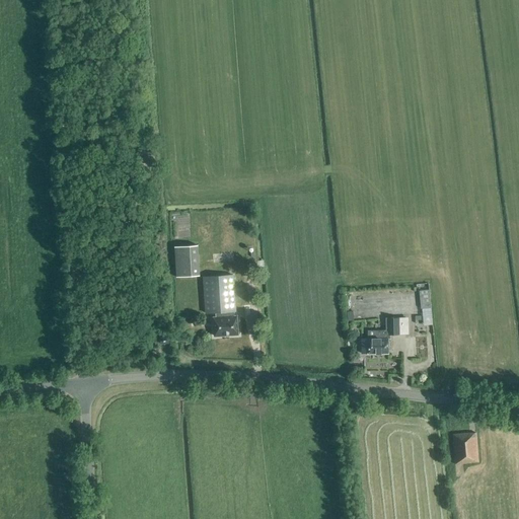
[(235,224),(236,214),(225,213),(224,223),(235,224)]
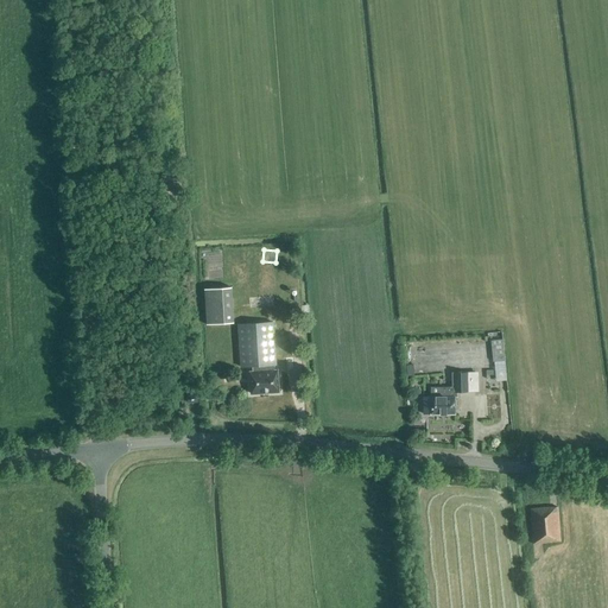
[(207,325),(234,323),(232,287),(204,290),(207,325)]
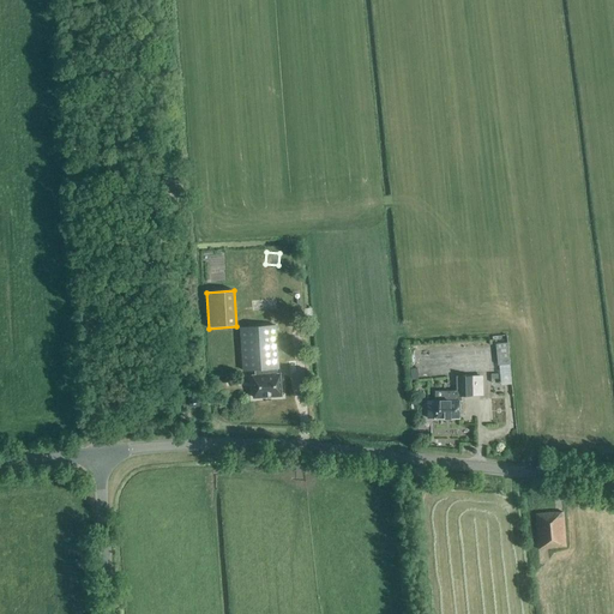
[(277,374),(276,368),(280,368),(276,325),(240,327),(244,371),(254,369),(256,375),(253,377),(254,399),(281,397),(280,374),(277,374)]
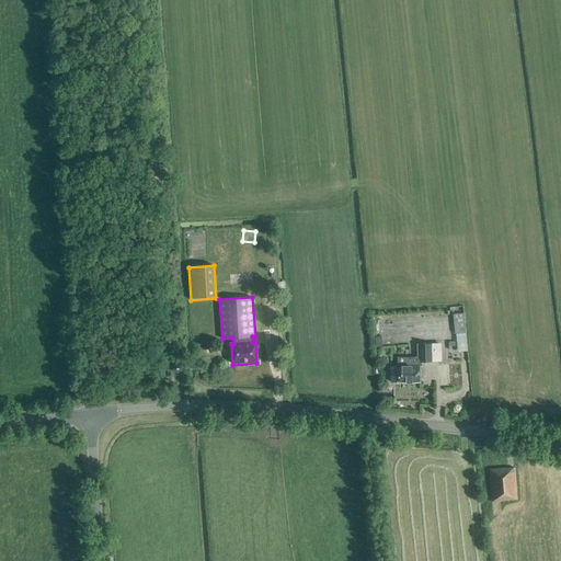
[(471,345),(466,312),(456,313),(461,347),(471,345)]
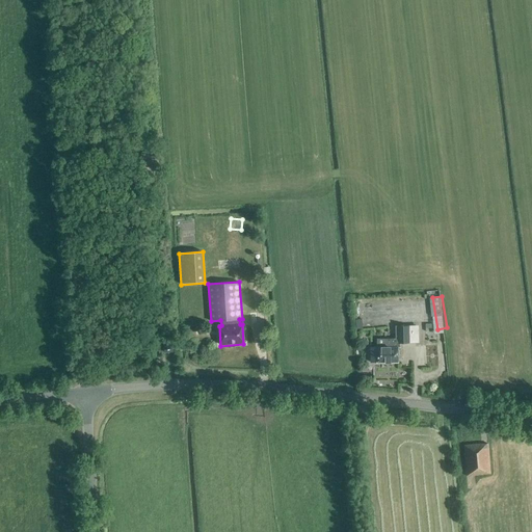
[(371,363),(377,363),(398,363),(397,343),(418,342),(418,330),(408,330),(408,326),(397,327),(397,339),(376,339),(377,347),(370,348),(371,363)]
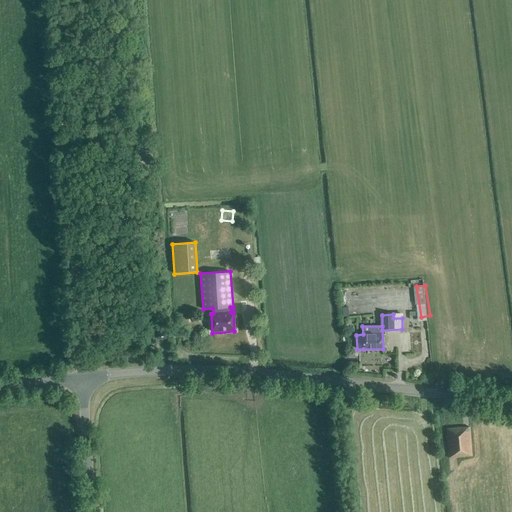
[(463,428),(463,427),(446,429),(449,458),(472,456),(469,427),(463,428)]
